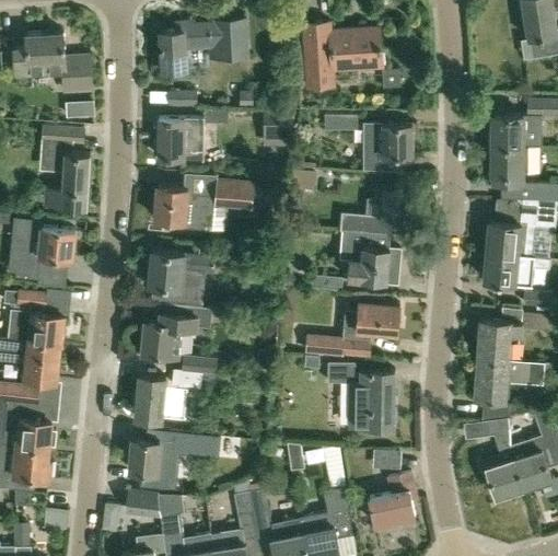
[(557,0),(522,0),(529,38),(533,38),(536,57),(557,53),(557,29),(556,29),(555,20),(557,19),(557,0)]
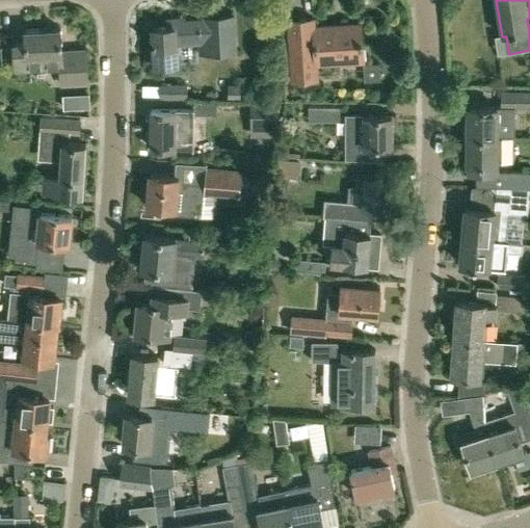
[(201,19),(201,22),(166,24),(167,30),(153,31),(154,68),(176,67),(175,47),(195,46),(196,58),(235,56),(233,18),(201,19)]
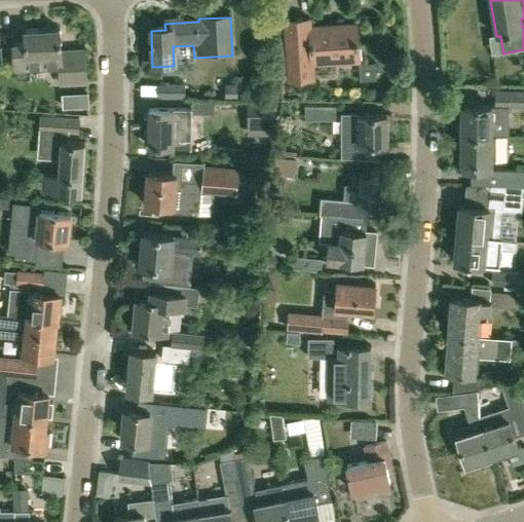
[(284,23),(286,49),(286,62),(287,83),(312,82),(311,66),(358,63),(356,25),(308,28),(309,30),(300,31),(299,22),(284,23)]
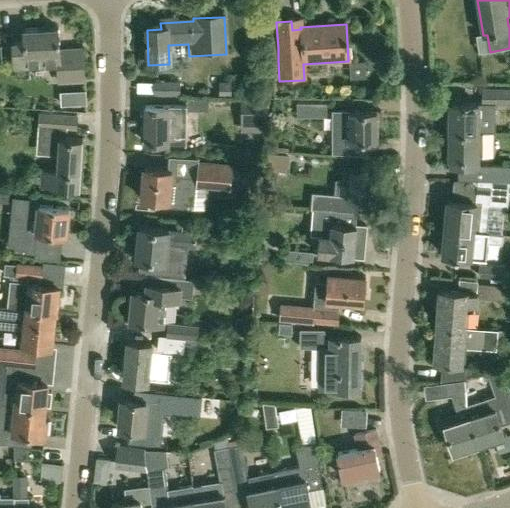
[(12,67),(57,64),(58,83),(84,81),(82,50),(59,51),(57,29),(23,31),(23,43),(11,44),(12,67)]
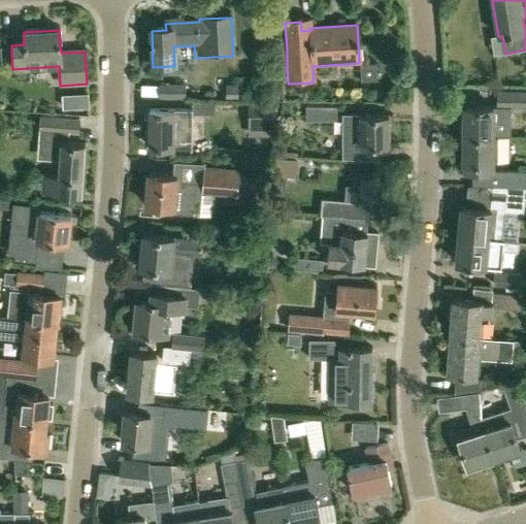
[(0,48),(9,47),(8,37),(0,38),(0,48)]
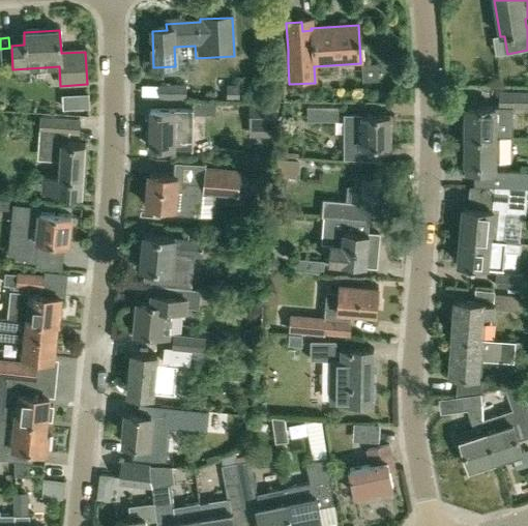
[(359,63),(360,81),(377,80),(376,62),(359,63)]
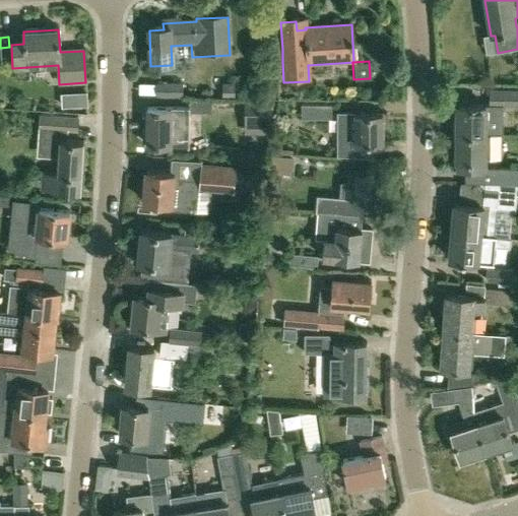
[(154,99),(182,100),(180,84),(154,84),(154,99)]
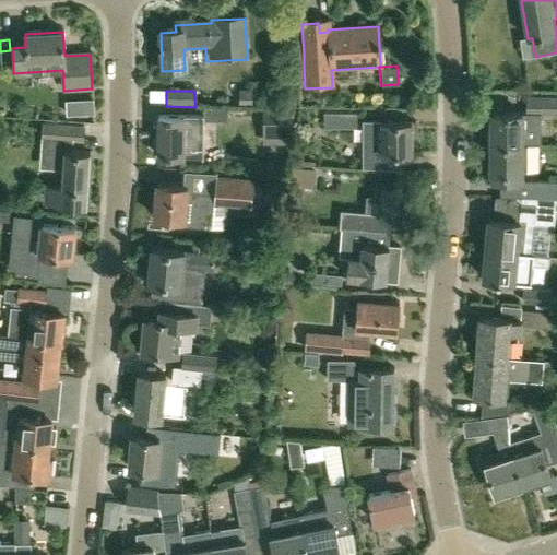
[(487,129),(487,143),(490,143),(490,145),(521,145),(521,146),(531,146),(538,146),(538,117),(556,117),(556,99),(524,98),(524,116),(522,116),(522,115),(492,115),(492,130),(487,129)]
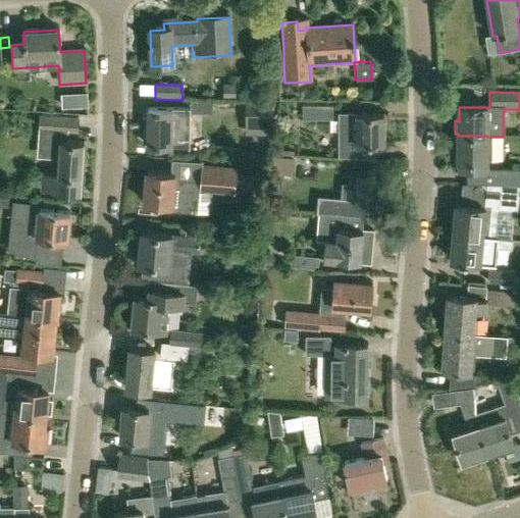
[(85,95),(71,96),(72,108),(86,107),(85,95)]
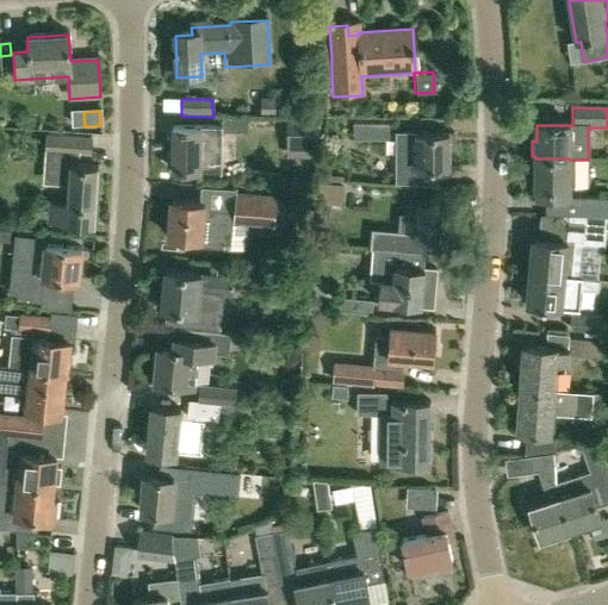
[(318,123),(286,122),(285,160),(317,160),(318,123)]
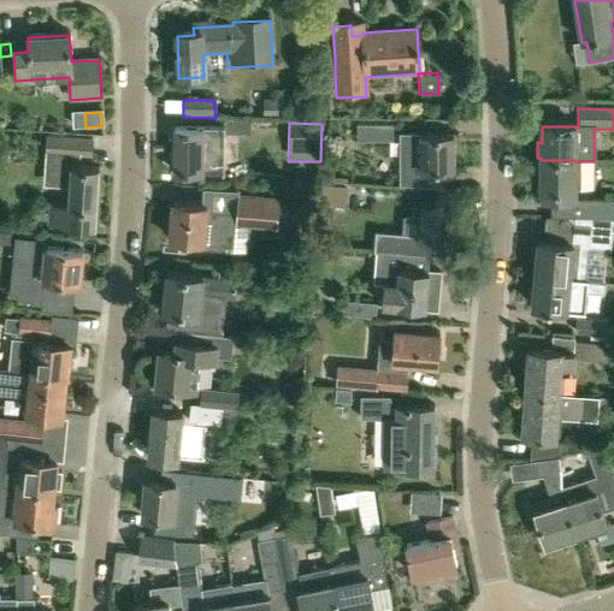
[(355,126),(355,143),(391,143),(391,128),(355,126)]
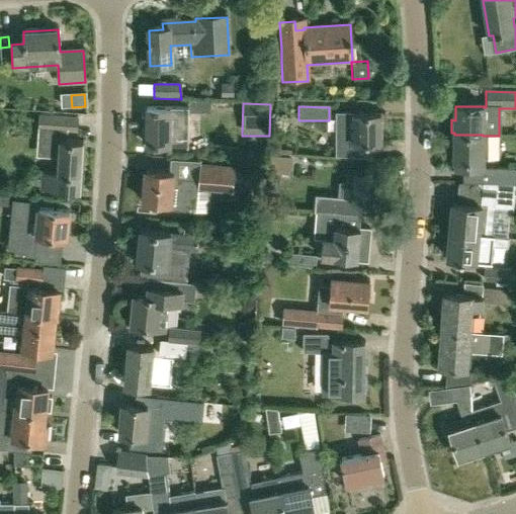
[(143,134),(143,142),(146,143),(146,146),(187,146),(188,113),(187,109),(146,109),(146,132),(143,134)]
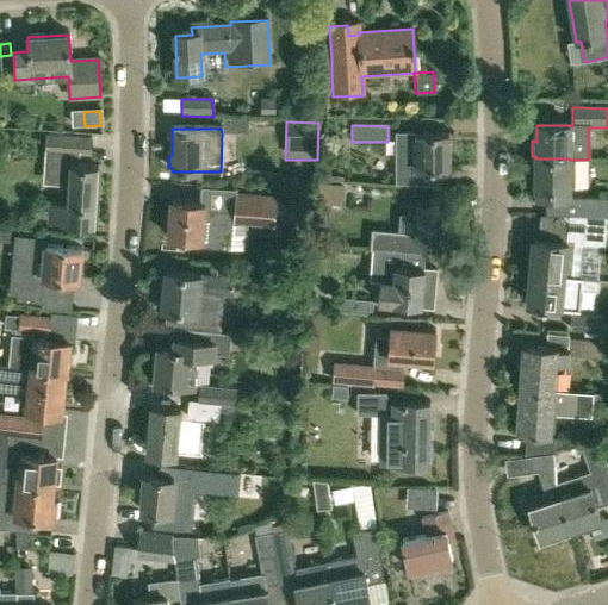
[(453,147),(453,135),(398,133),(398,185),(434,186),(434,168),(448,169),(448,147),(453,147)]
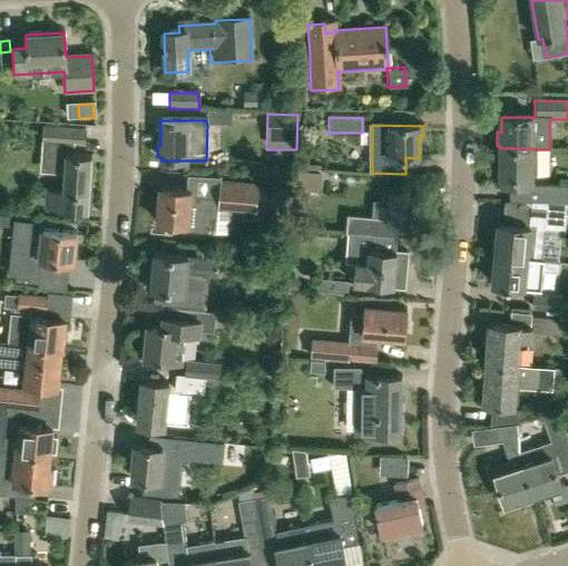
[(65,171),(64,193),(50,192),(49,207),(62,208),(62,210),(87,211),(90,157),(72,156),(72,144),(84,145),(85,132),(42,128),(40,168),(65,171)]
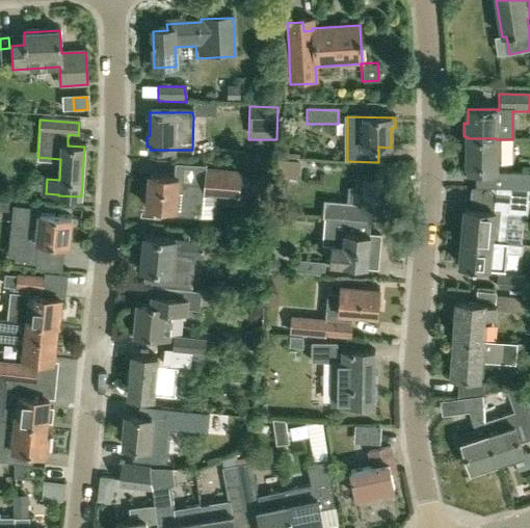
[(467,138),(467,178),(474,178),(494,178),(495,178),(496,174),(496,166),(505,166),(505,139),(496,139),(496,138),(467,138)]
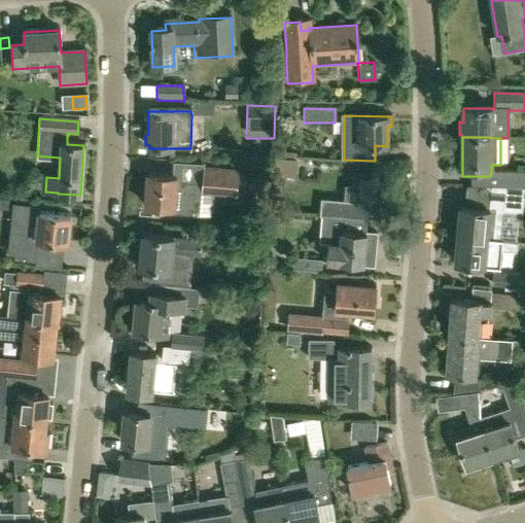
[(298,161),(273,159),(272,175),(296,177),(298,161)]
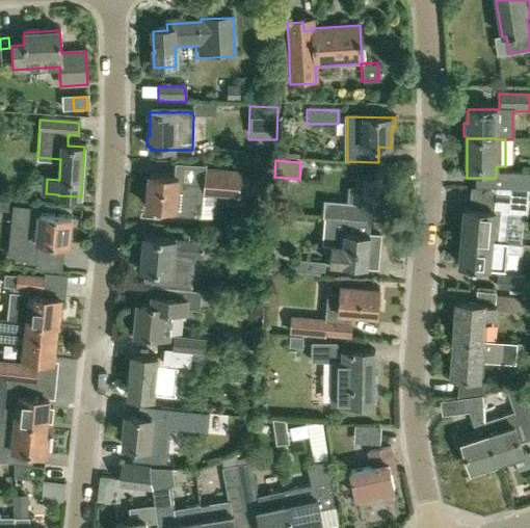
[(179,179),(174,178),(174,179),(150,177),(148,193),(146,194),(144,201),(147,204),(147,207),(165,209),(164,215),(200,219),(201,194),(236,198),(239,175),(206,172),(204,187),(178,184),(179,179)]
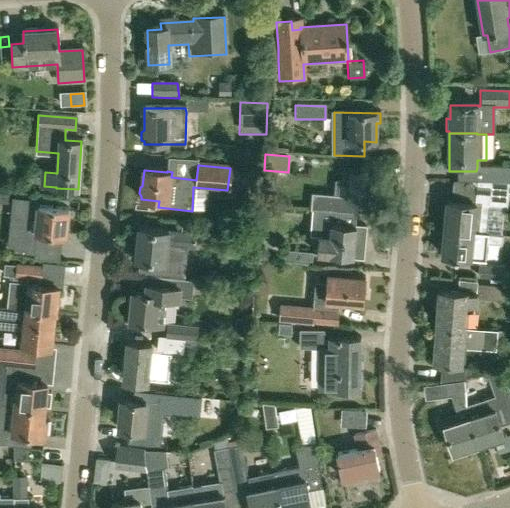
[(509,167),(486,167),(486,184),(507,185),(509,184),(509,167)]
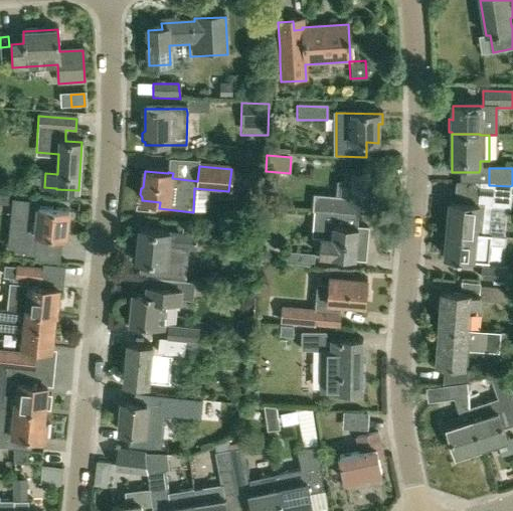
[(353,171),(351,198),(313,194),(311,211),(314,211),(313,212),(357,216),(358,203),(373,205),(376,173),(353,171)]
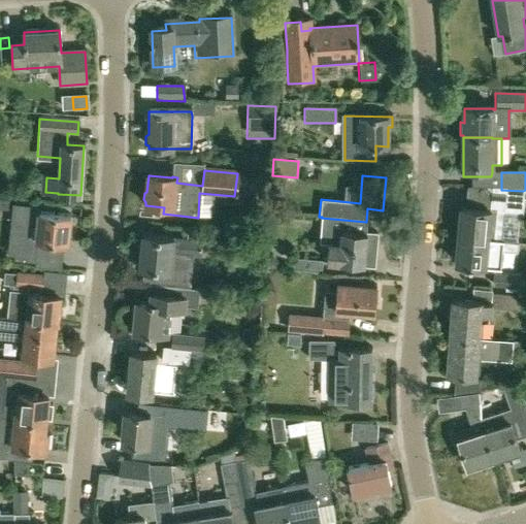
[(264,201),(265,178),(252,177),(251,200),(264,201)]
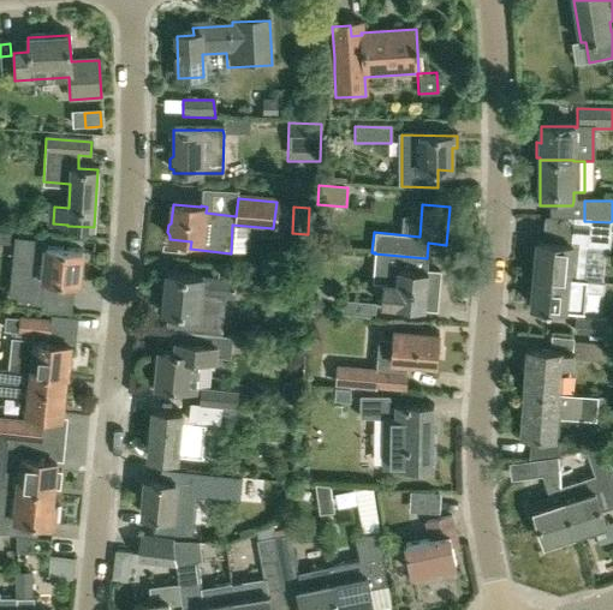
[(537,243),(534,277),(581,282),(583,282),(587,247),(607,249),(609,222),(584,221),(576,220),(573,240),(558,238),(557,244),(537,243)]
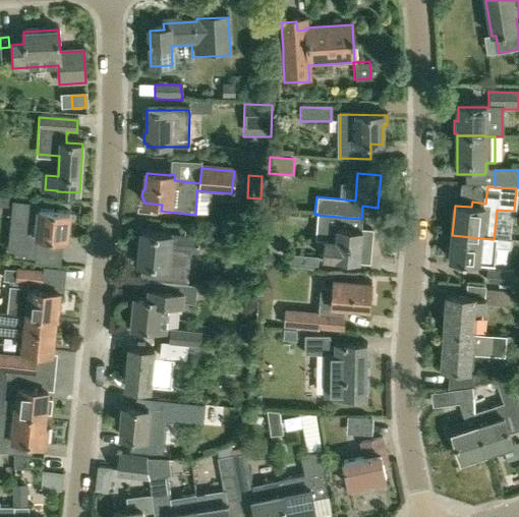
[(66,242),(69,214),(40,211),(40,205),(12,202),(10,220),(23,222),(21,240),(17,240),(14,243),(12,256),(34,260),(35,252),(51,253),(52,240),(66,242)]
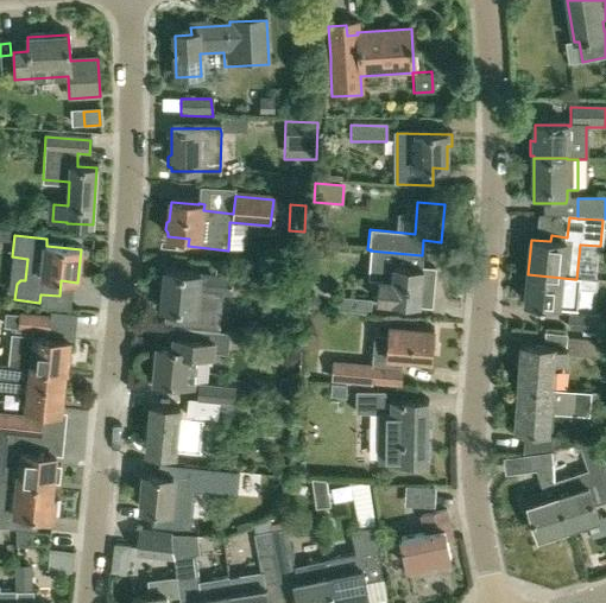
[(374,303),(420,306),(430,308),(434,271),(420,268),(422,255),(370,251),(367,280),(377,281),(374,303)]
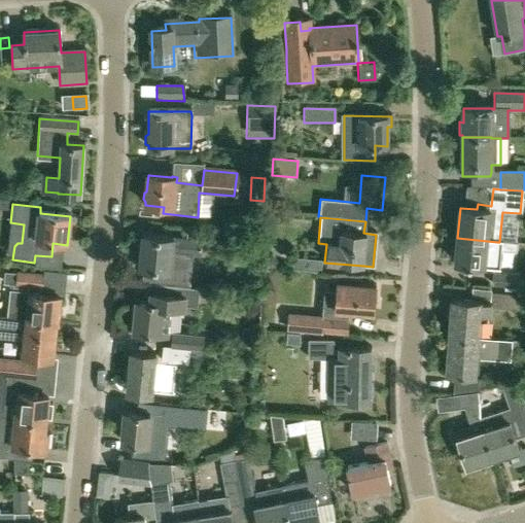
[(170,272),(170,270),(172,253),(200,256),(201,242),(142,236),(139,269),(168,272),(170,272)]
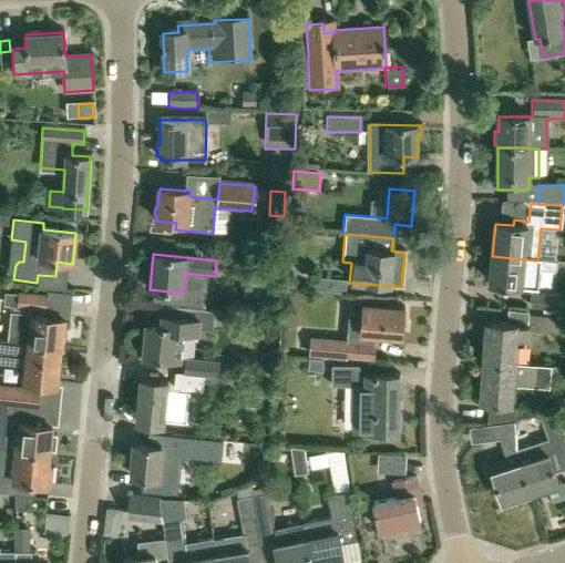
[(492,256),(490,285),(492,285),(492,290),(502,292),(502,286),(521,288),(535,290),(537,272),(554,266),(555,263),(538,262),(538,260),(537,260),(535,260),(492,256)]
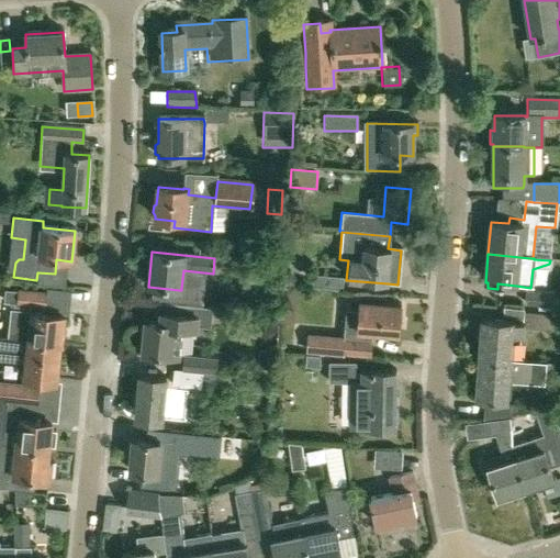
[(289,274),(281,274),(280,287),(293,287),(293,279),(289,274)]
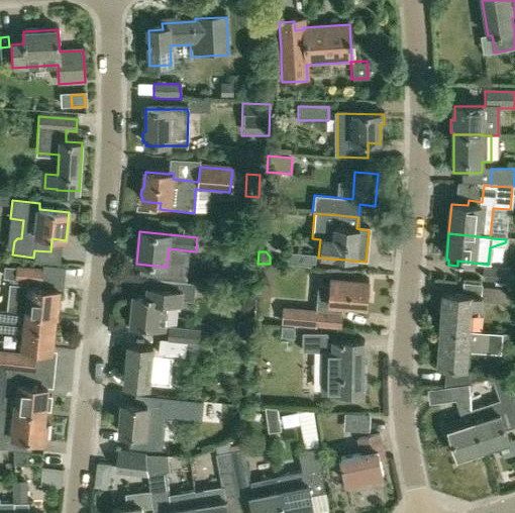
[(314,257),(286,254),(285,266),(313,269),(314,257)]
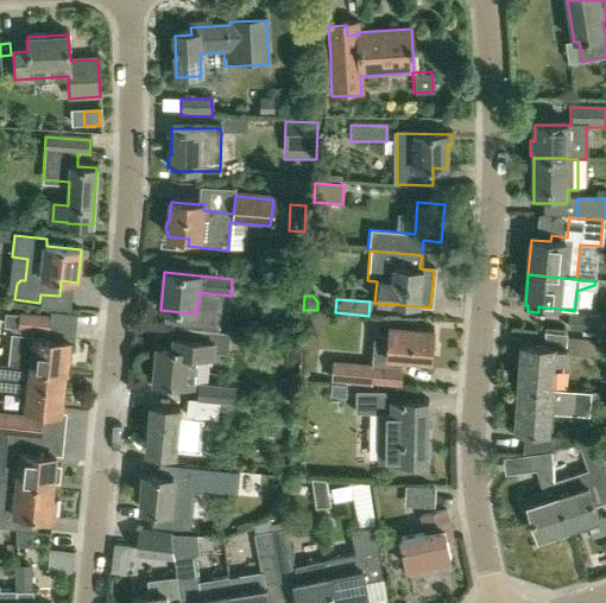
[(581,336),(586,336),(605,338),(605,328),(605,325),(600,325),(601,318),(569,315),(568,330),(582,331),(581,336)]
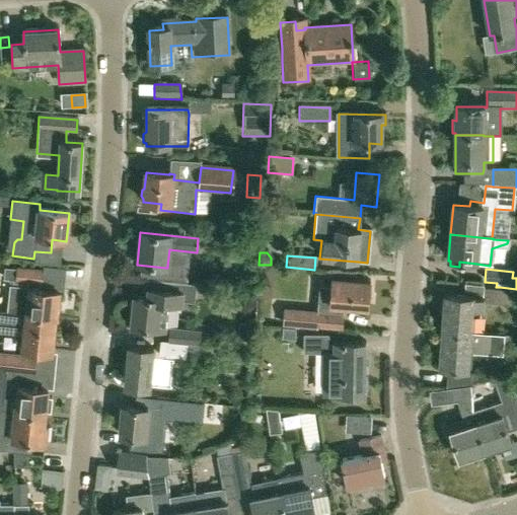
[(13,284),(11,284),(11,287),(8,287),(5,312),(54,317),(55,317),(57,318),(59,292),(40,290),(41,283),(43,284),(44,273),(14,270),(13,284)]
